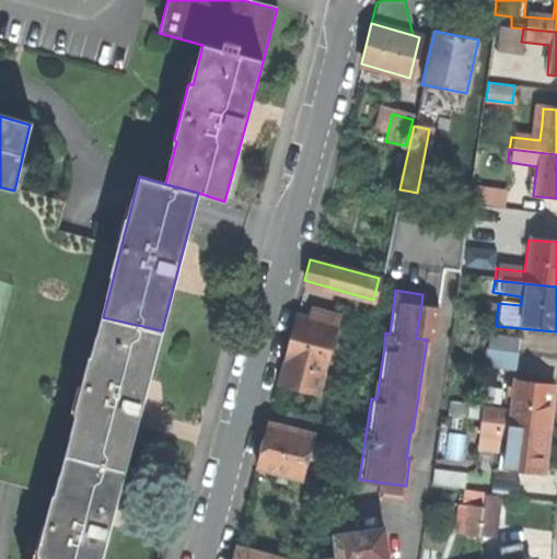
[(437,306),(421,304),(416,338),(427,339),(432,340),(437,306)]
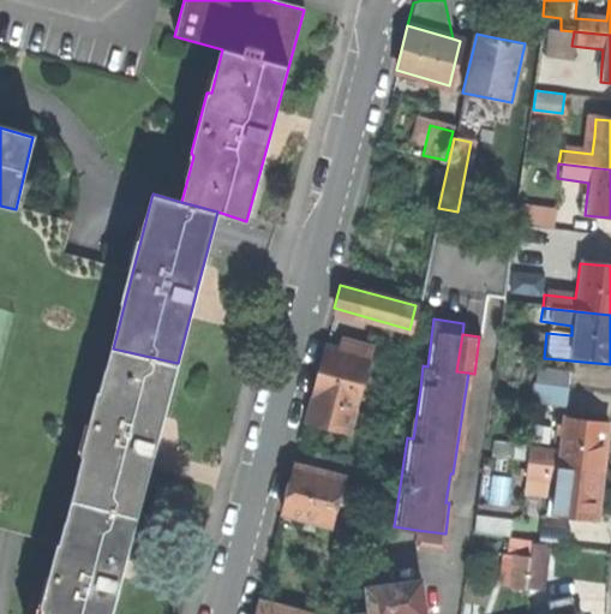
[(303,421),(348,433),(369,356),(323,344),(312,385),(303,421)]
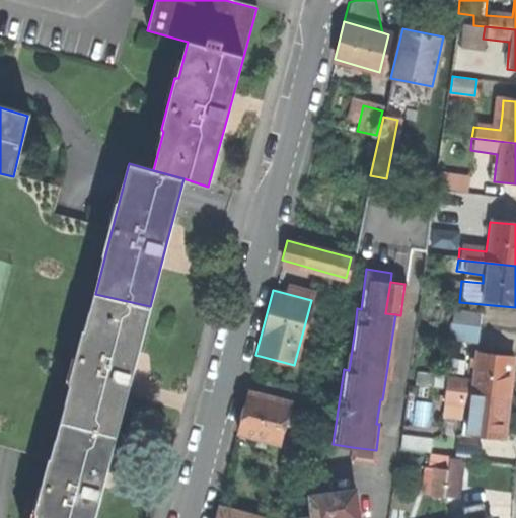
[(95,294),(62,422),(118,435),(129,390),(150,306),(95,294)]
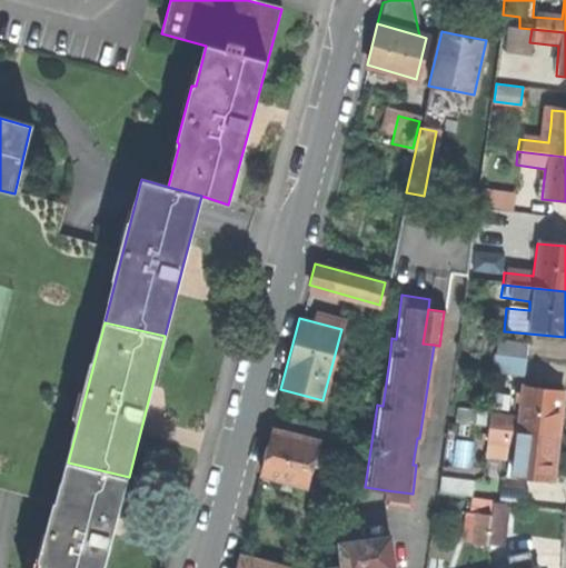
[(518,359),(519,344),(493,340),(490,356),(518,359)]
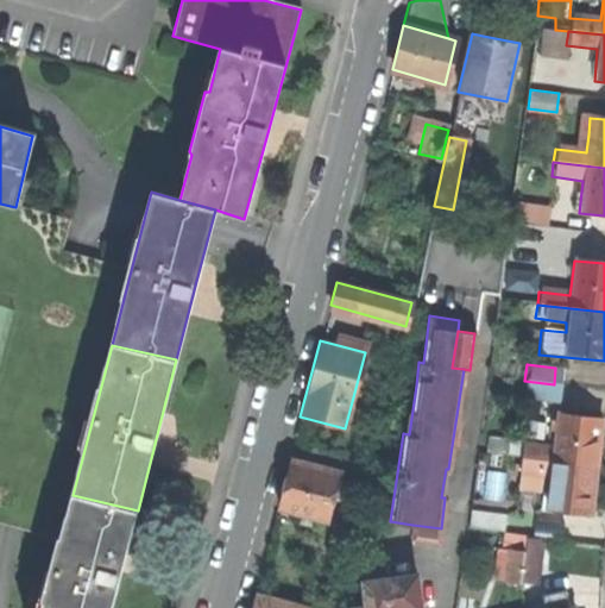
[(598,420),(556,417),(552,449),(522,445),(521,459),(593,467),(597,438),(598,420)]
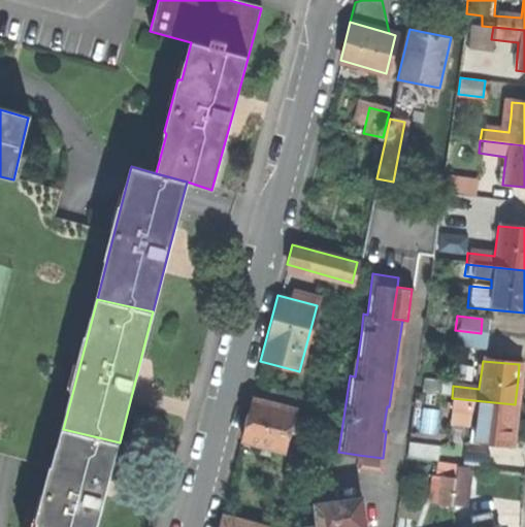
[(241,438),(283,450),(298,394),(268,386),(265,400),(252,397),(245,421),(241,438)]
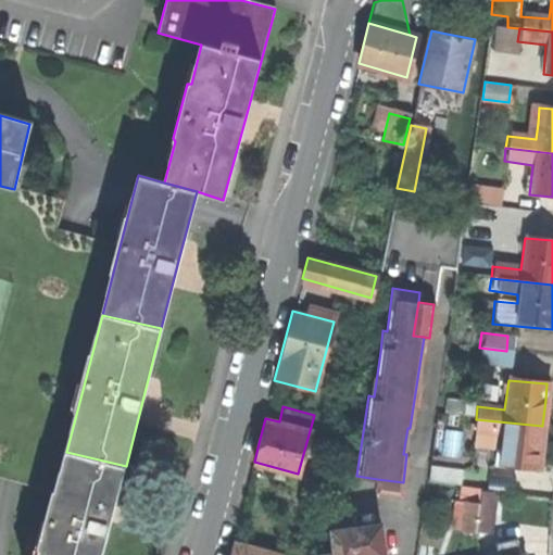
[(539,452),(542,426),(476,419),(474,432),(494,433),(501,434),(500,449),(492,449),(491,458),(498,458),(498,466),(537,469),(539,452)]
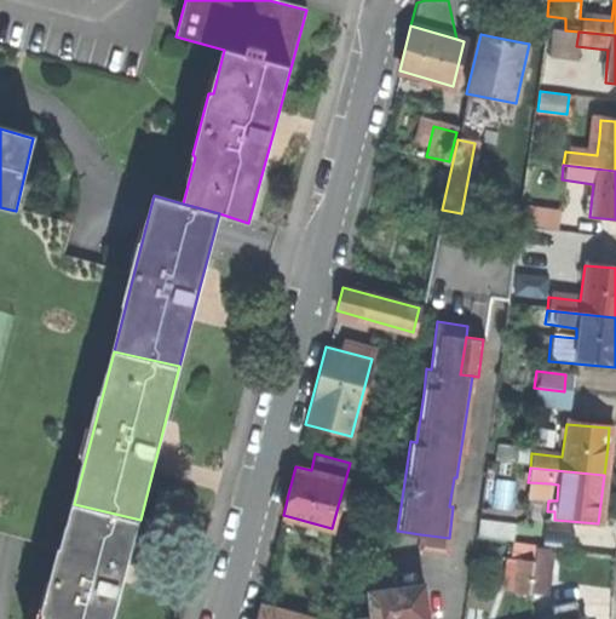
[(551,483),(548,500),(557,500),(558,485),(551,483)]
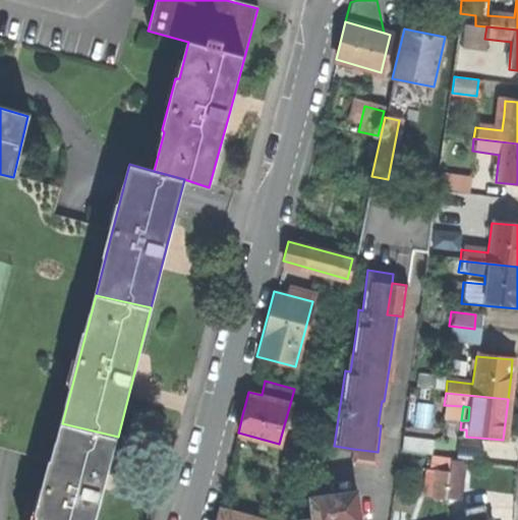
[(96,519),(118,437),(62,423),(37,519),(96,519)]
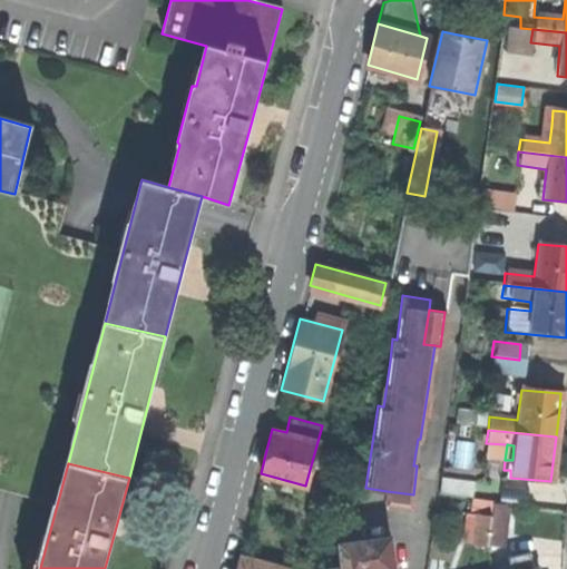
[(436,496),(469,500),(471,481),(438,477),(436,496)]
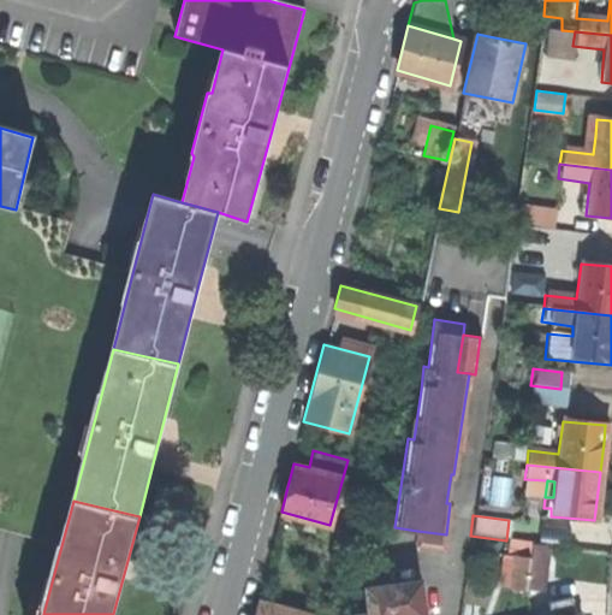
[(444,547),(446,534),(417,531),(416,543),(444,547)]
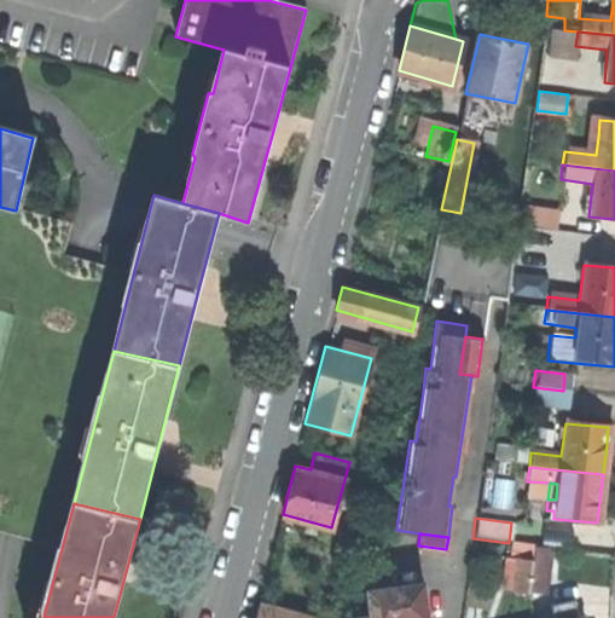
[(546,556),(531,554),(531,561),(529,567),(544,569),(546,556)]
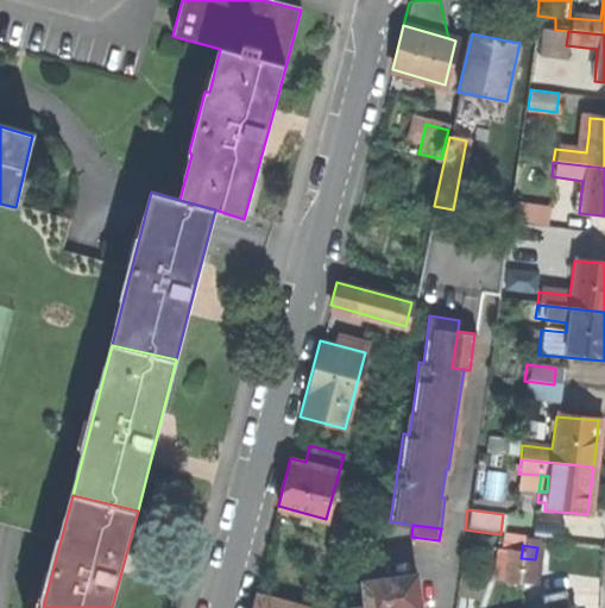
[(518,578),(521,558),(522,552),(508,551),(504,583),(517,584),(518,578)]
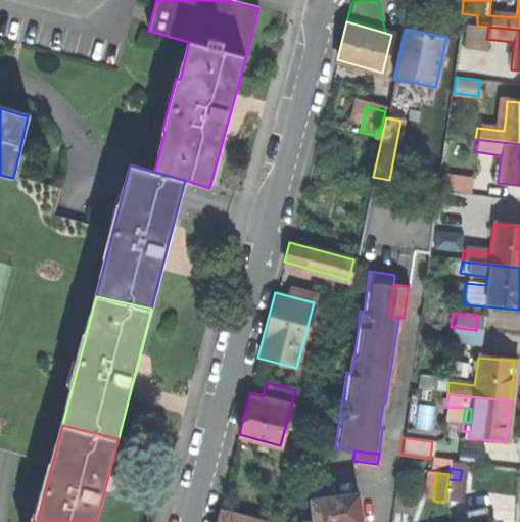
[(458,497),(460,480),(447,479),(445,496),(458,497)]
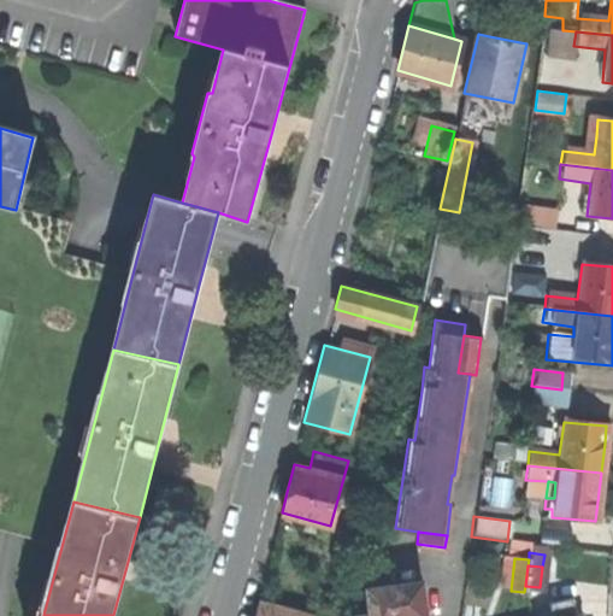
[(423,615),(419,580),(367,587),(371,614),(354,615),(423,615)]
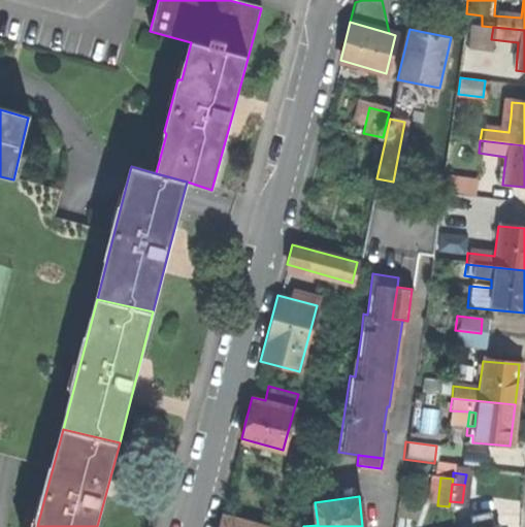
[(268,526),(269,526),(222,513),(218,526),(268,526)]
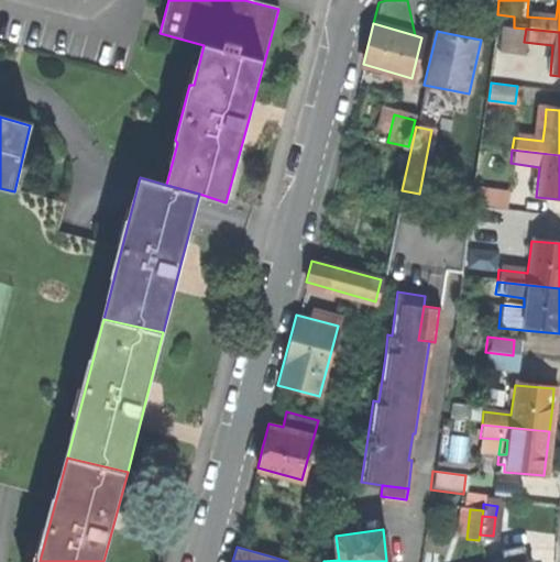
[(495,552),(497,561),(522,561),(518,547),(495,552)]
